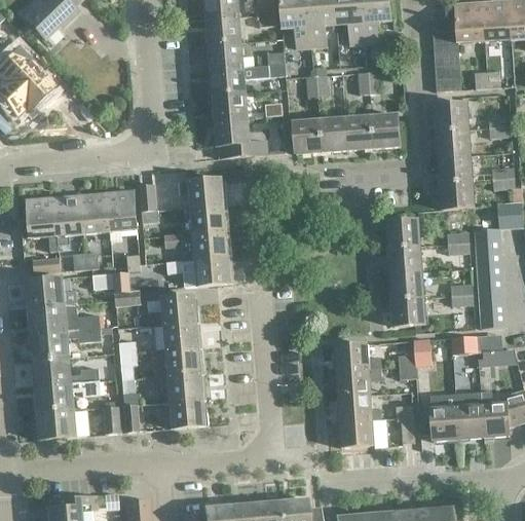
[(72,7),(79,0),(35,0),(21,14),(44,38),(63,21),(66,24),(77,11),(72,7)]
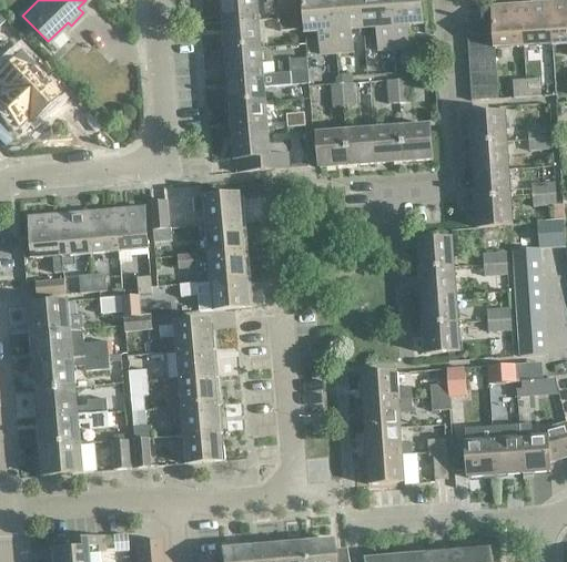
[(221,0),(223,21),(257,18),(255,0),(221,0)]
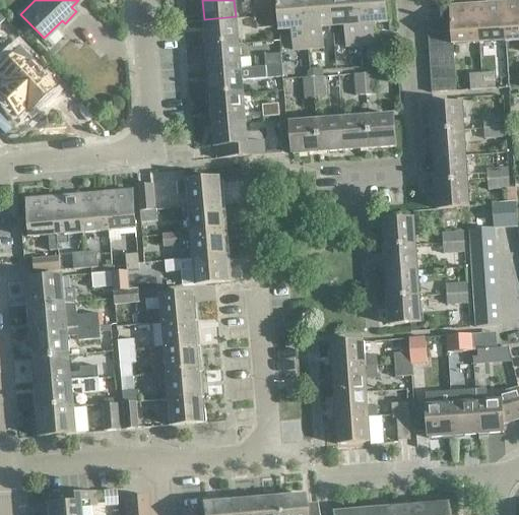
[(255,0),(256,14),(271,13),(270,0),(255,0)]
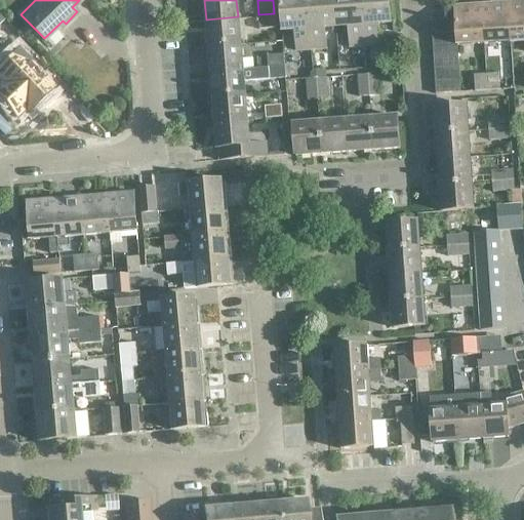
[(311,46),(307,0),(279,0),(281,27),(295,26),(297,47),(311,46)]
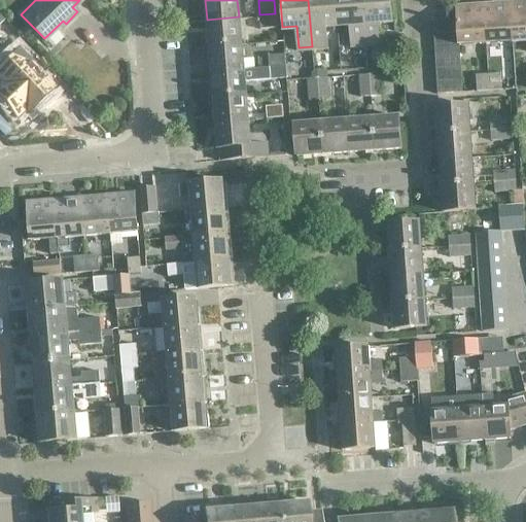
[(337,23),(335,0),(308,0),(312,46),(327,45),(325,24),(337,23)]
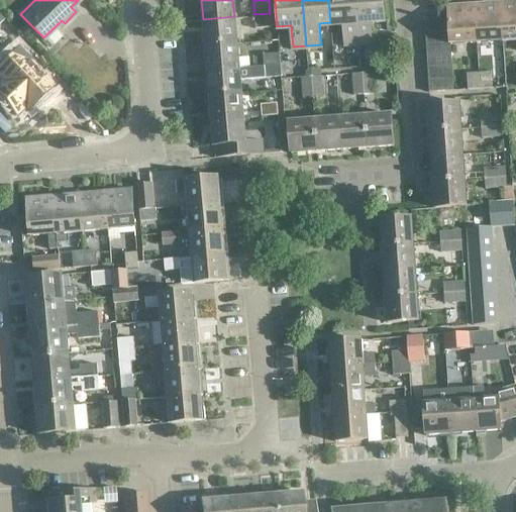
[(357,41),(353,0),(328,0),(330,22),(342,22),(344,42),(357,41)]
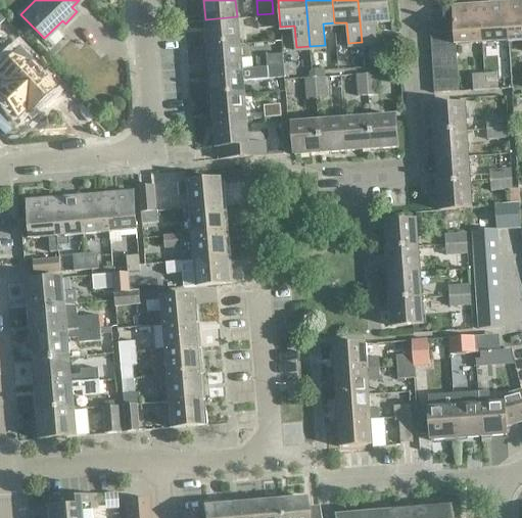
[(358,0),(362,42),(377,41),(375,20),(387,19),(385,0),(358,0)]
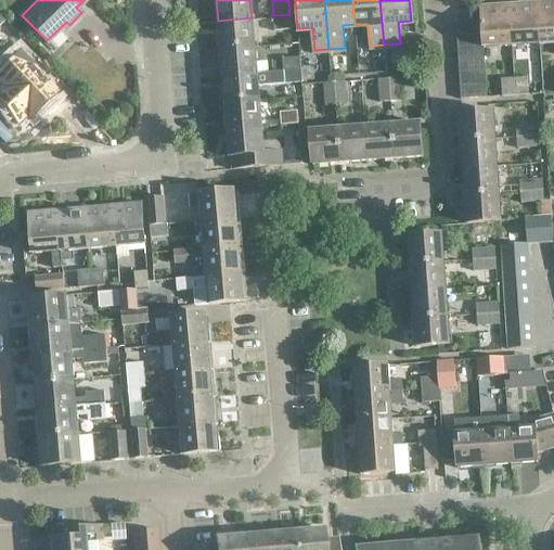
[(518,5),(509,5),(511,42),(539,41),(537,0),(518,1),(518,5)]
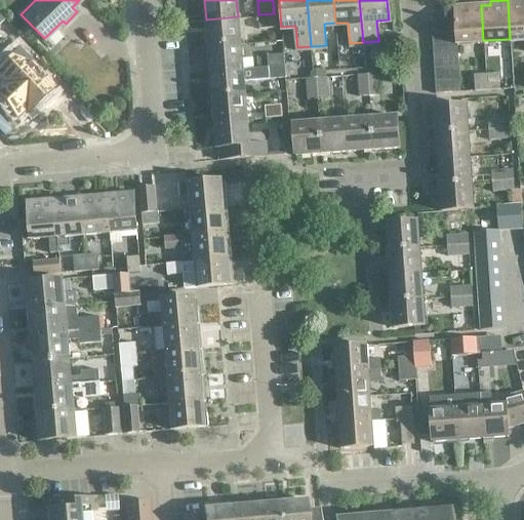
[(510,39),(523,37),(523,0),(508,0),(510,39)]
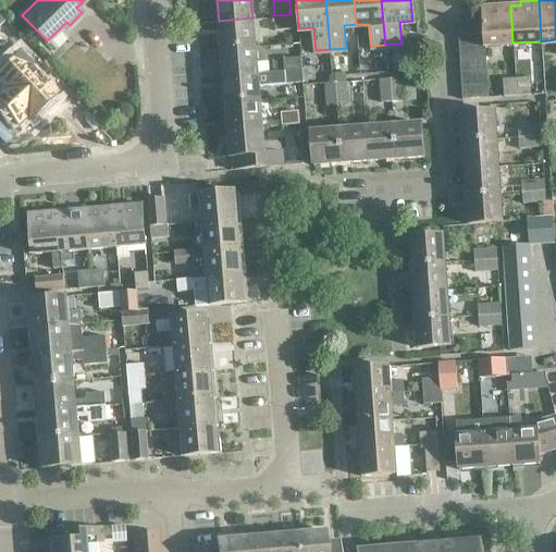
[(513,43),(510,5),(501,7),(501,2),(482,3),(483,16),(483,29),(484,43),(484,45),(513,43)]
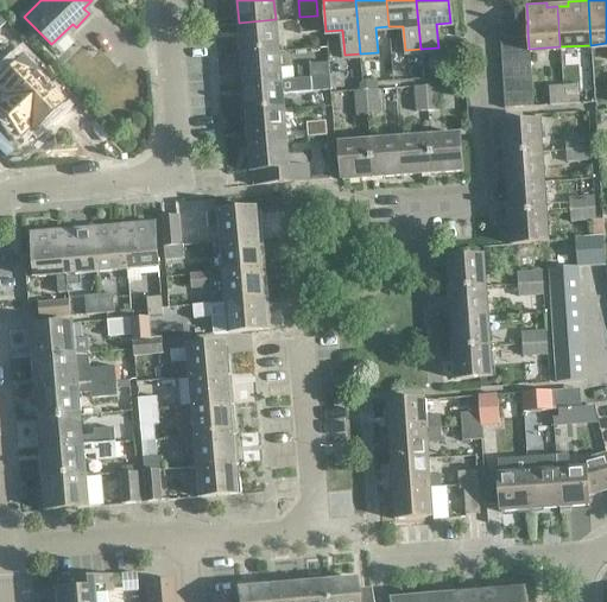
[(301,31),(318,30),(317,16),(299,17),(301,31)]
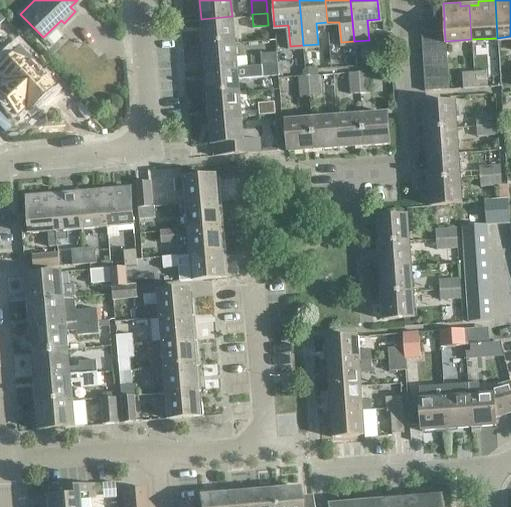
[(444,27),(444,15),(419,17),(420,29),(444,27)]
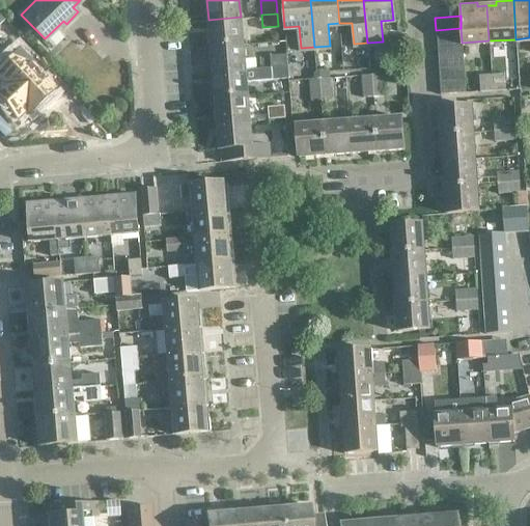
[(241,17),(208,20),(211,46),(244,43),(241,17)]
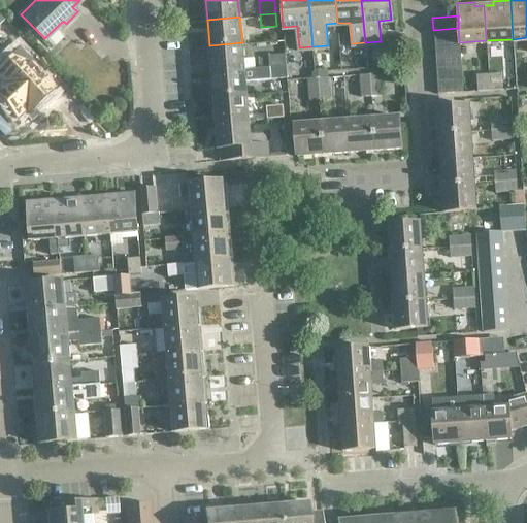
[(458,28),(433,30),(433,41),(459,40),(458,28)]
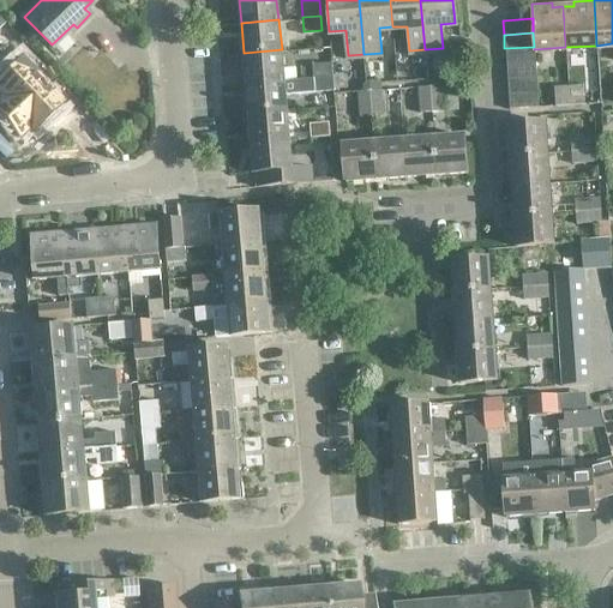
[(534,47),(504,48),(505,62),(535,61),(534,49),(534,47)]
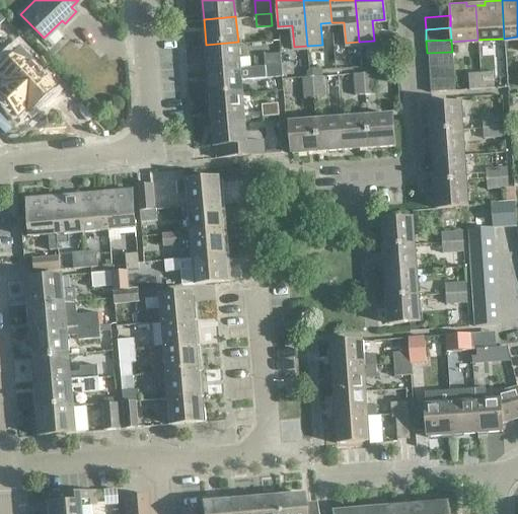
[(249,54),(239,55),(238,42),(206,45),(208,69),(240,66),(250,65),(249,54)]
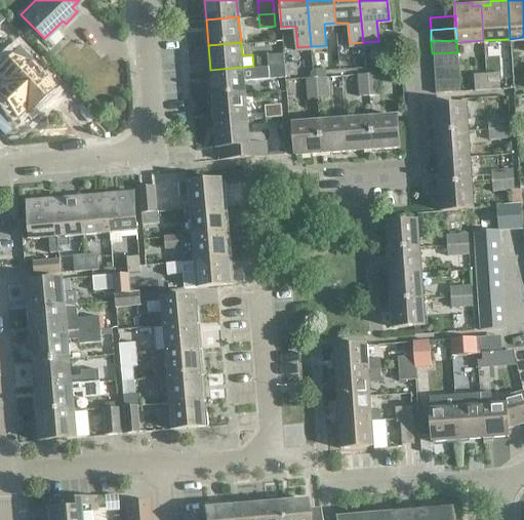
[(41,95),(53,84),(18,47),(2,63),(4,66),(0,69),(0,95),(11,109),(34,88),(41,95)]
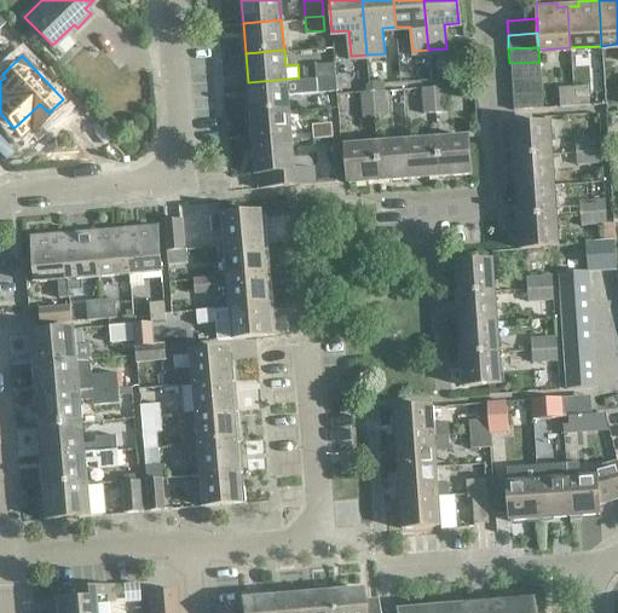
[(313,62),(315,76),(335,74),(334,61),(313,62)]
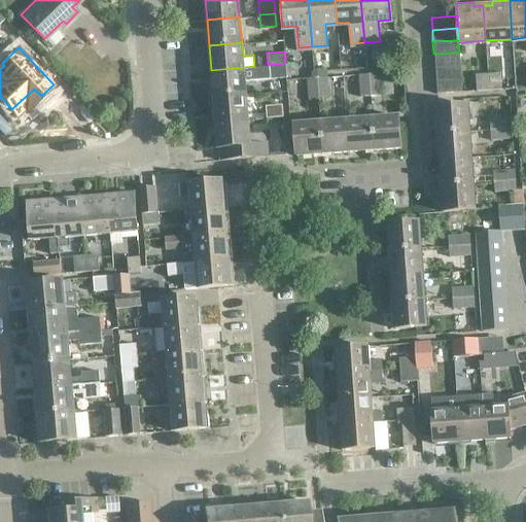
[(459,53),(433,54),(434,66),(460,65),(459,53)]
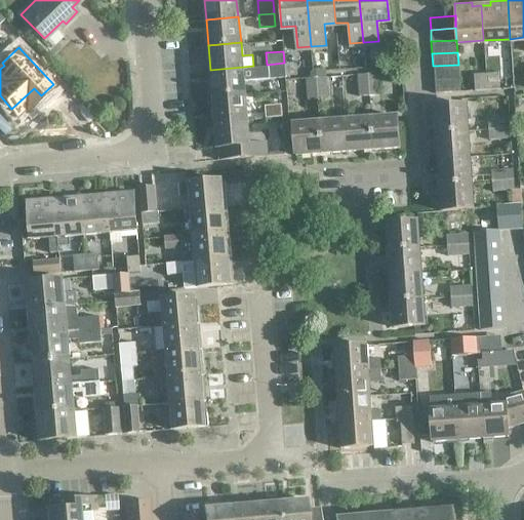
[(268,77),(285,75),(284,63),(267,65),(268,77)]
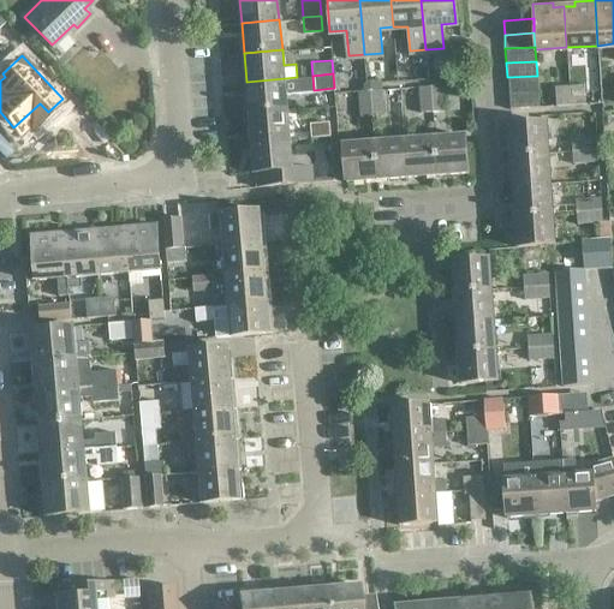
[(537,76),(507,77),(508,91),(538,89),(537,76)]
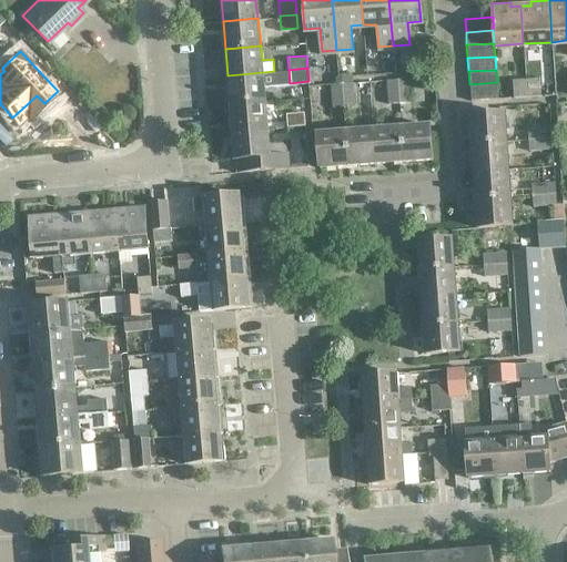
[(263,72),(228,75),(230,102),(265,100),(263,72)]
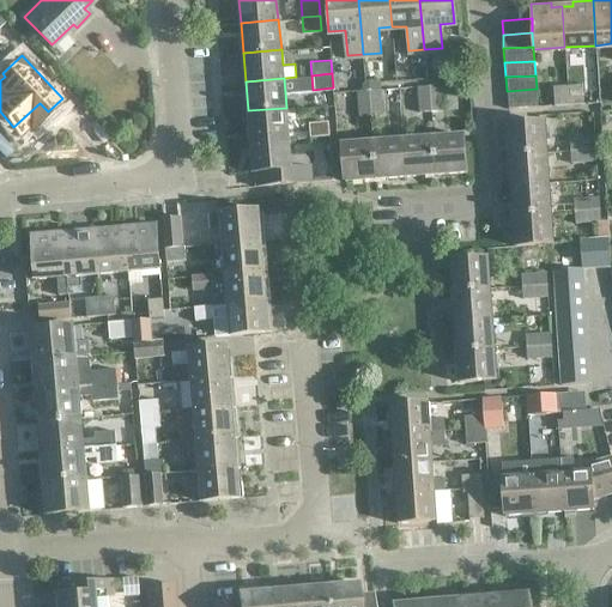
[(599,79),(587,79),(589,101),(600,101),(599,79)]
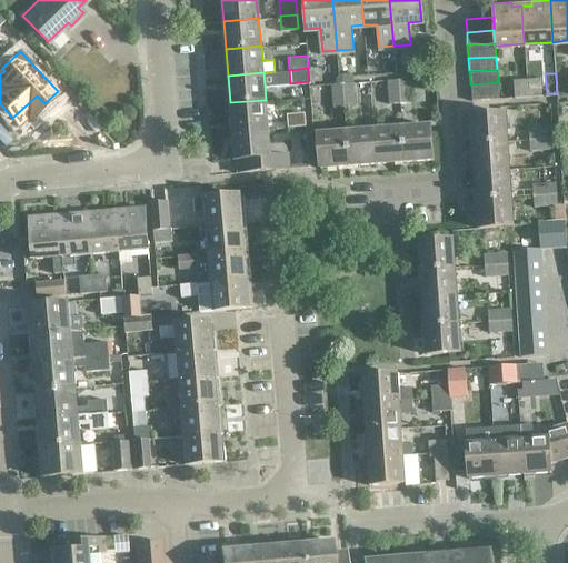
[(527,94),(540,93),(539,76),(526,77),(527,94)]
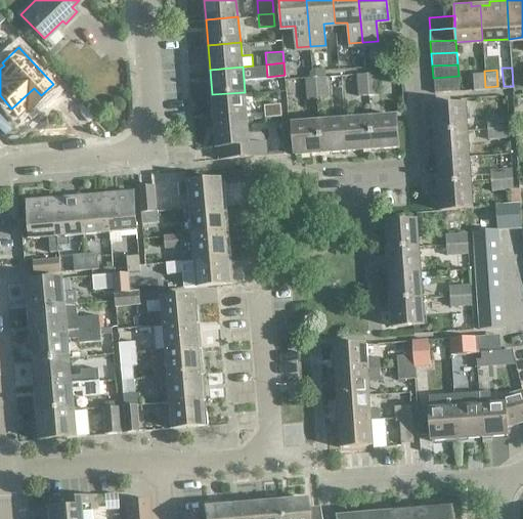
[(367,92),(378,92),(376,71),(366,72),(367,92)]
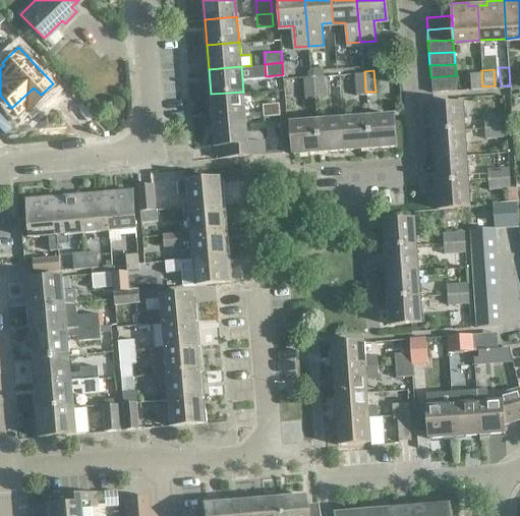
[(482,87),(481,70),(469,70),(470,87),(482,87)]
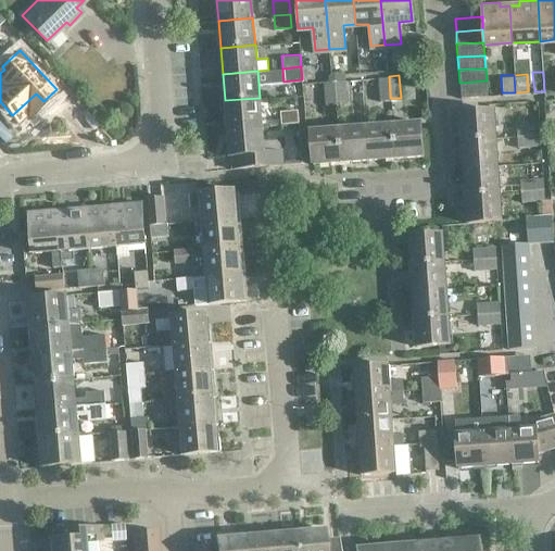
[(379,99),(390,98),(389,76),(378,76),(379,99)]
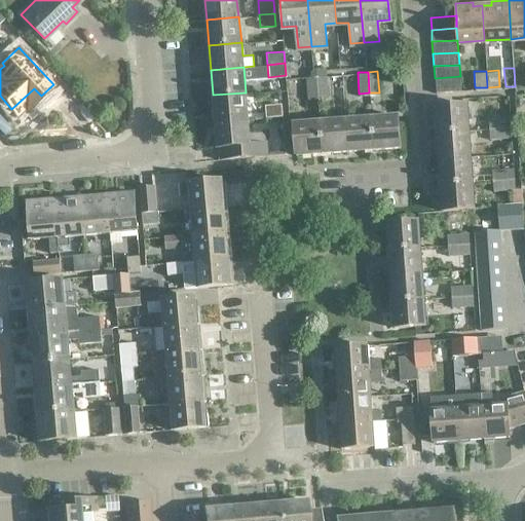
[(307,97),(317,97),(315,75),(306,76),(307,97)]
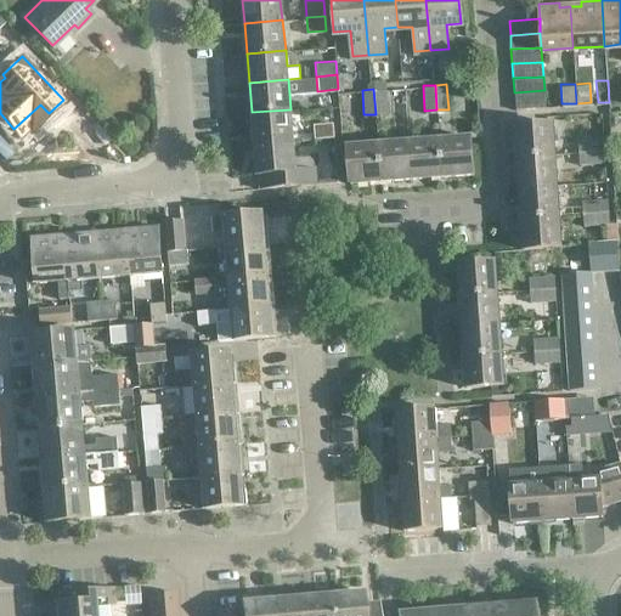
[(376,114),(388,113),(385,89),(373,89),(376,114)]
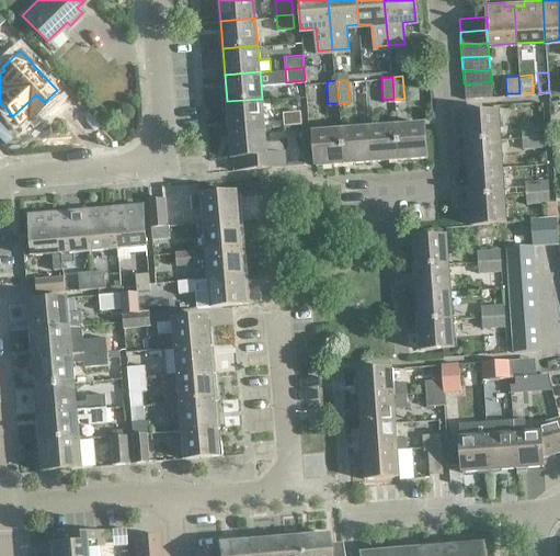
[(491,81),(464,83),(465,97),(491,94),(491,81)]
